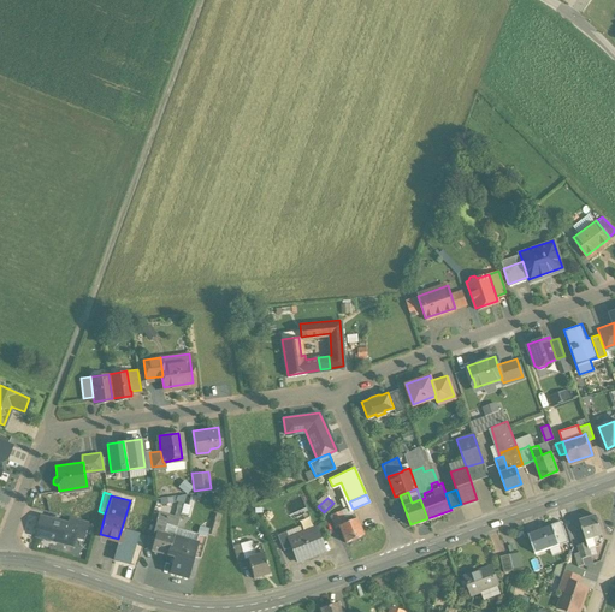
[(350,504),(339,509),(343,517),(354,512),(353,509),(350,504)]
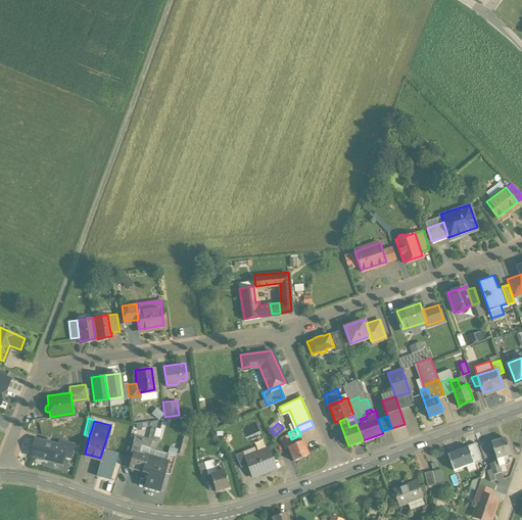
[(291,439),(288,432),(279,436),(284,446),(287,445),(301,439),(302,439),(300,435),(291,439)]
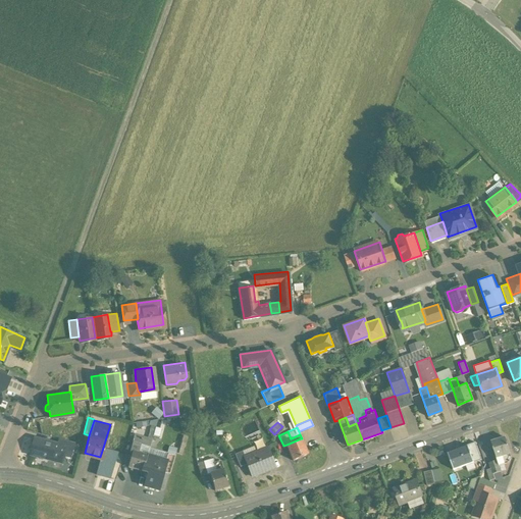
[(175,451),(180,453),(185,440),(183,440),(184,434),(179,433),(175,451)]
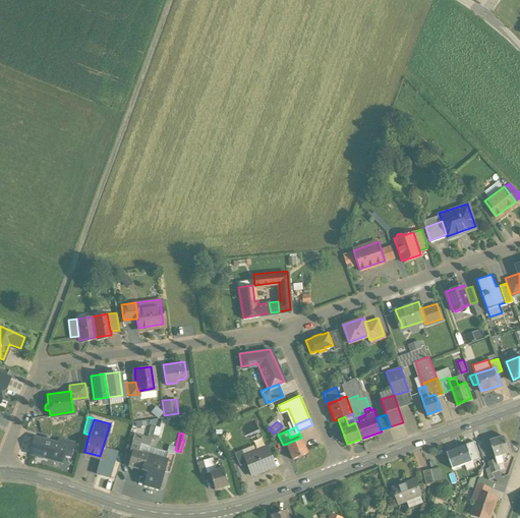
[(151,439),(133,434),(131,440),(139,442),(149,445),(151,439)]
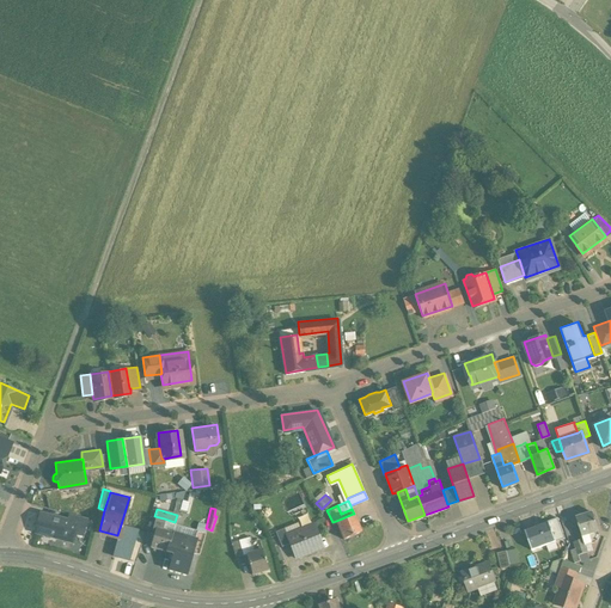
[(592,510),(575,515),(581,534),(597,529),(598,529),(592,510)]
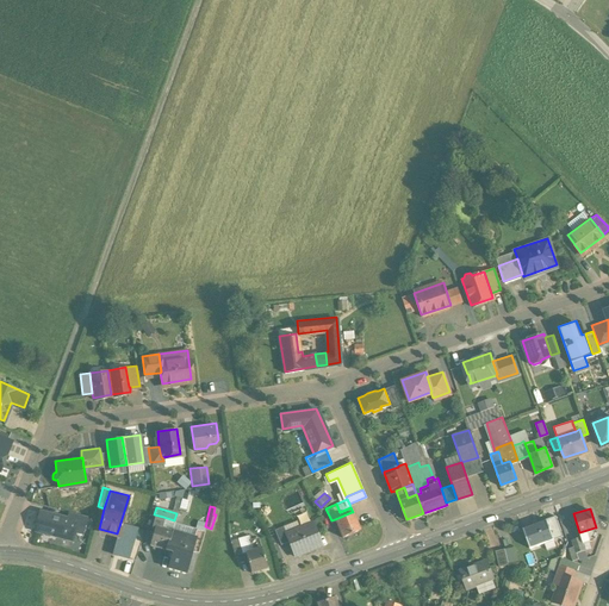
[(67,517),(39,510),(35,529),(72,538),(73,530),(81,531),(84,524),(67,519),(67,517)]
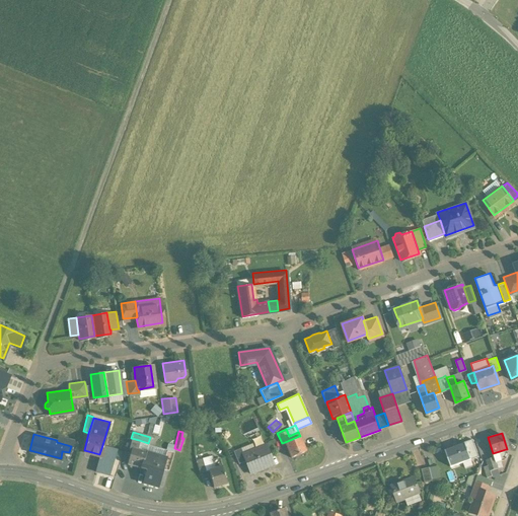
[(73,438),(59,435),(57,440),(57,442),(71,446),(73,438)]
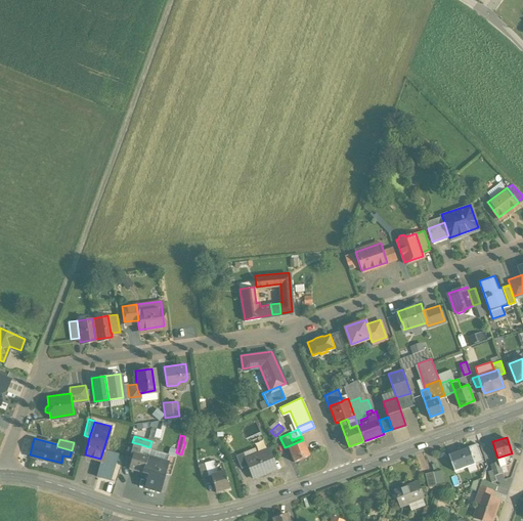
[(302,440),(288,446),(294,460),(308,453),(302,440)]
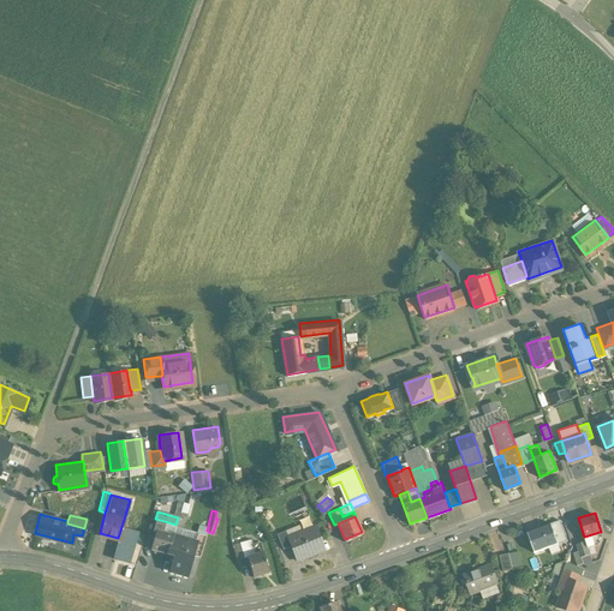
[(173,534),(162,531),(165,521),(155,519),(150,537),(154,538),(150,549),(168,553),(173,534)]
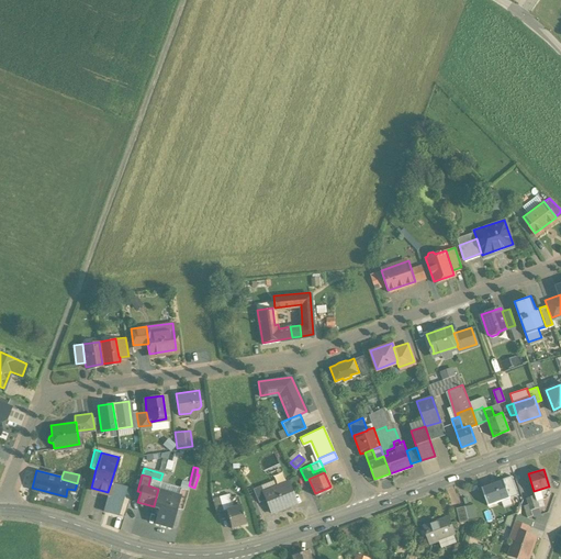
[(503,478),(509,495),(517,493),(511,474),(503,478)]
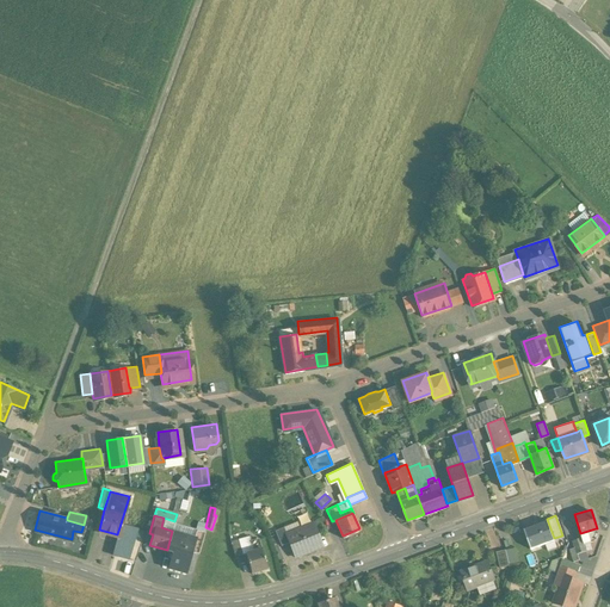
[(174,521),(164,518),(161,527),(172,531),(174,521)]
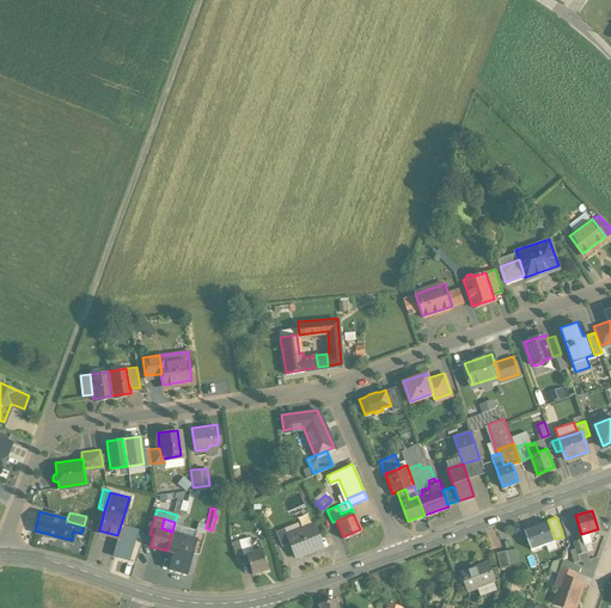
[(548,520),(523,528),(531,548),(555,539),(548,520)]
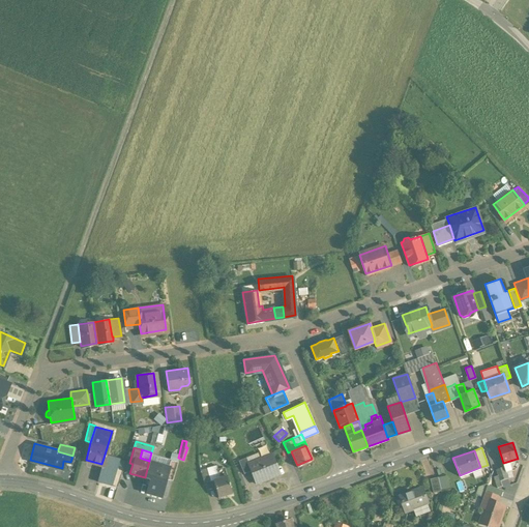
[(171,451),(169,459),(170,459),(177,461),(178,454),(171,451)]
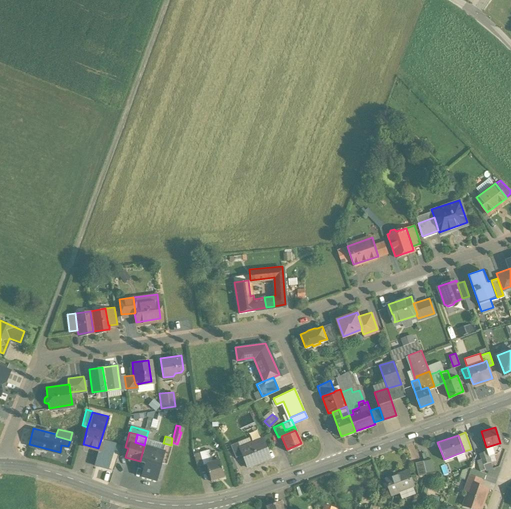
[(239,446),(238,446),(241,453),(247,466),(256,462),(256,463),(262,461),(261,460),(268,457),(260,437),(239,446)]
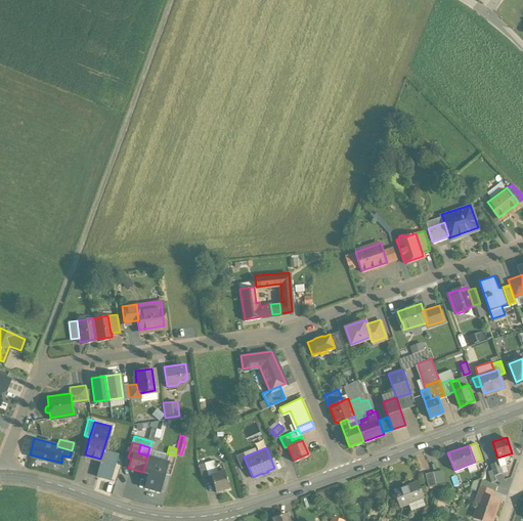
[(100,459),(96,475),(109,478),(117,453),(103,449),(100,459)]
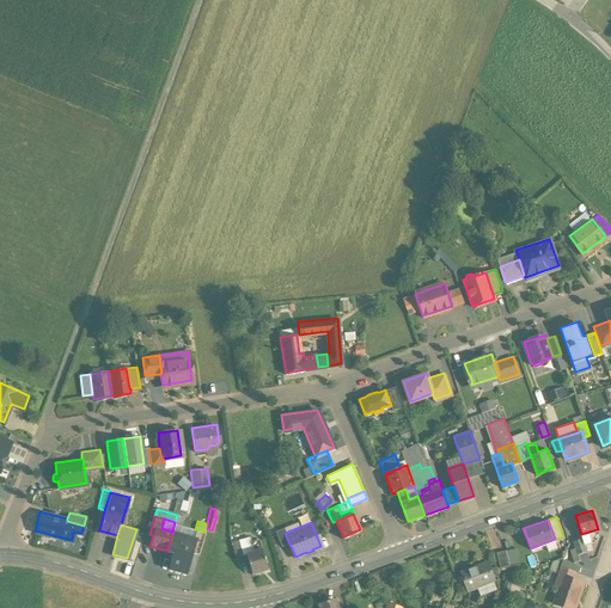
[(286,533),(283,527),(275,530),(280,545),(288,541),(285,533),(286,533)]
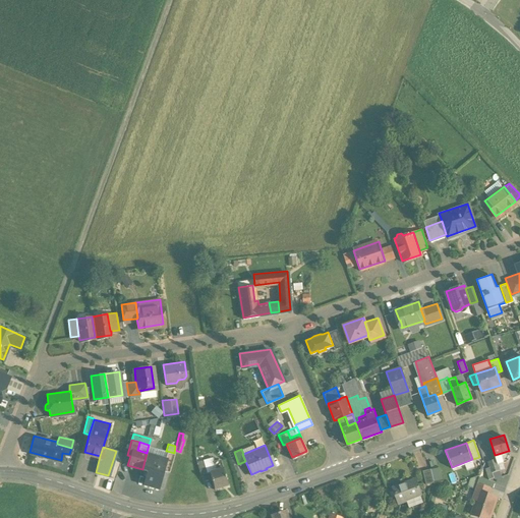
[(174,453),(167,451),(165,458),(166,458),(163,469),(168,471),(174,453)]
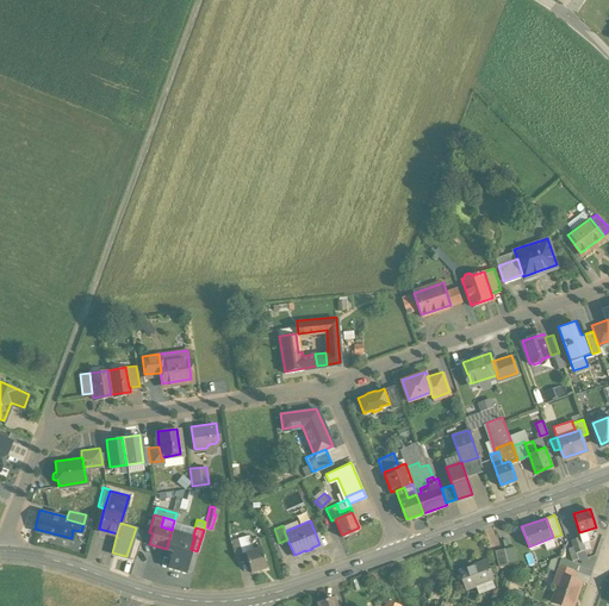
[(596,532),(595,528),(579,532),(579,535),(582,542),(594,538),(596,532)]
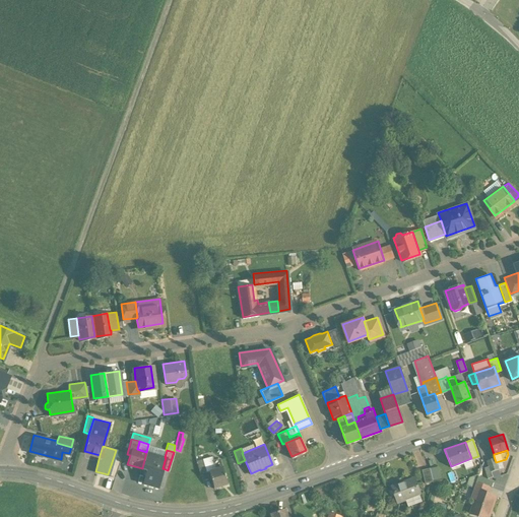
[(165,457),(146,452),(142,468),(146,469),(143,482),(157,487),(163,468),(166,457),(165,457)]
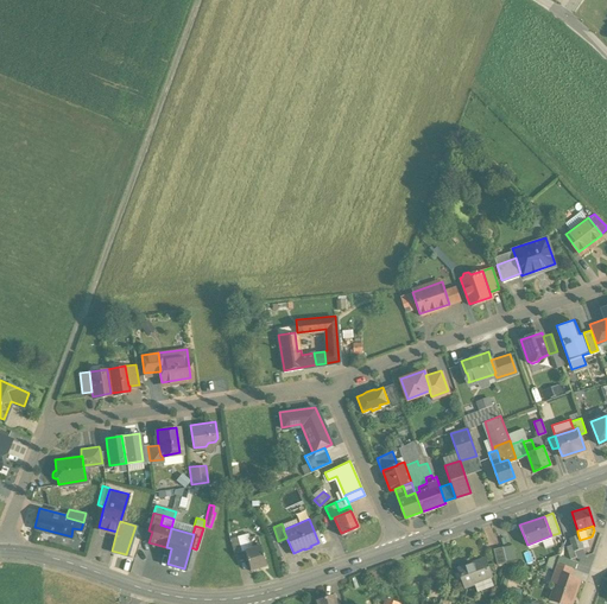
[(248,536),(247,532),(236,535),(240,551),(244,550),(252,547),(248,536)]
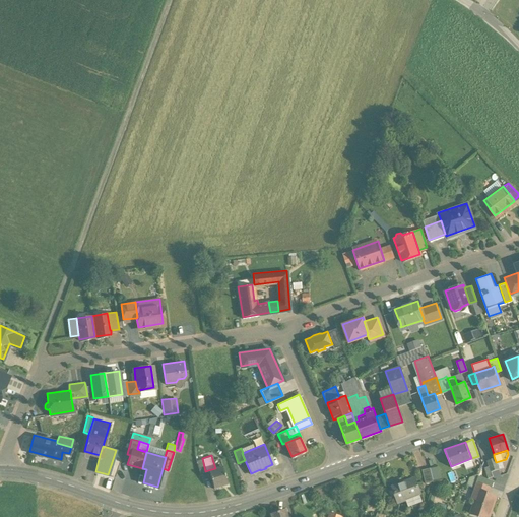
[(494,456),(487,459),(489,465),(490,470),(498,468),(496,462),(494,456)]
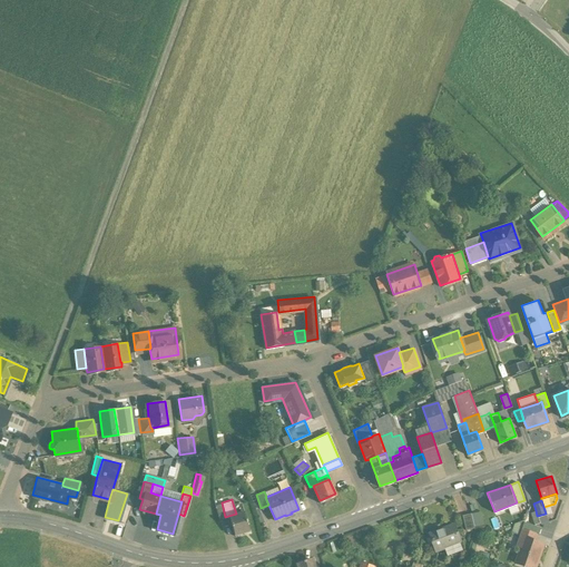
[(241,501),(233,504),(236,514),(228,516),(234,534),(248,529),(243,511),(241,501)]
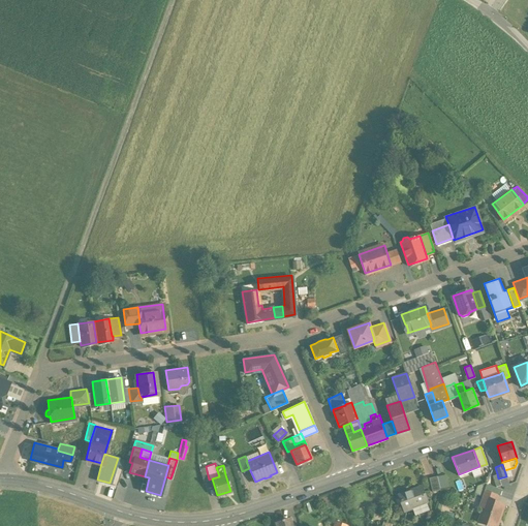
[(206,466),(199,468),(203,482),(209,480),(206,466)]
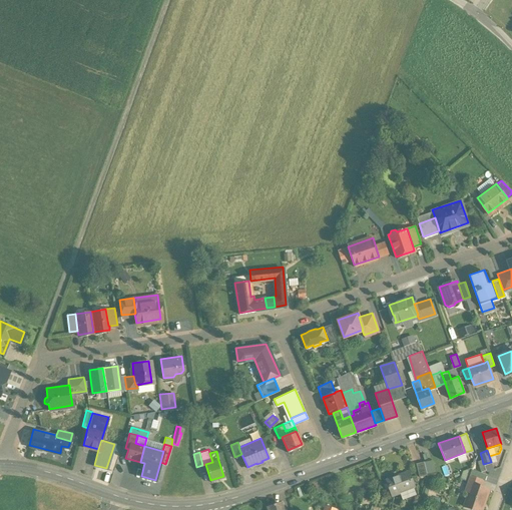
[(482,459),(475,461),(478,471),(485,469),(483,464),(482,459)]
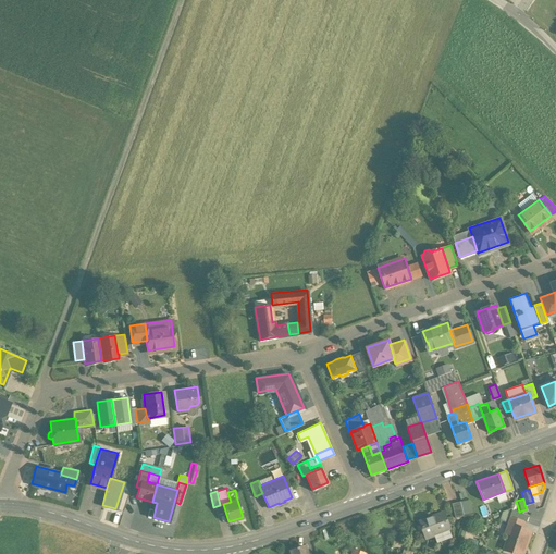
[(459,500),(452,502),(455,516),(462,514),(459,500)]
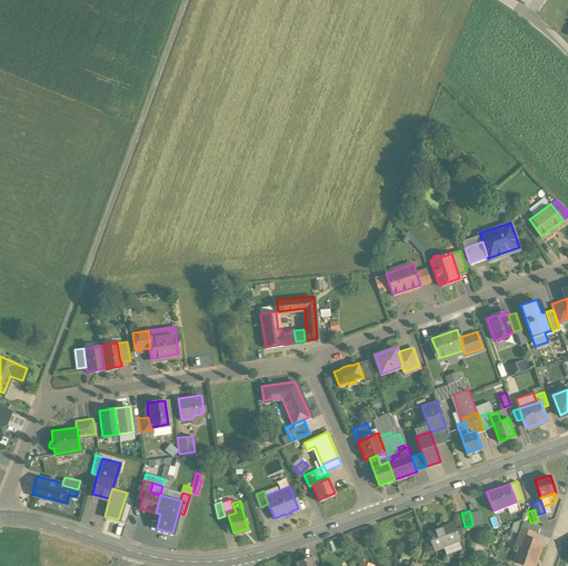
[(545,513),(536,515),(538,520),(538,522),(547,518),(545,513)]
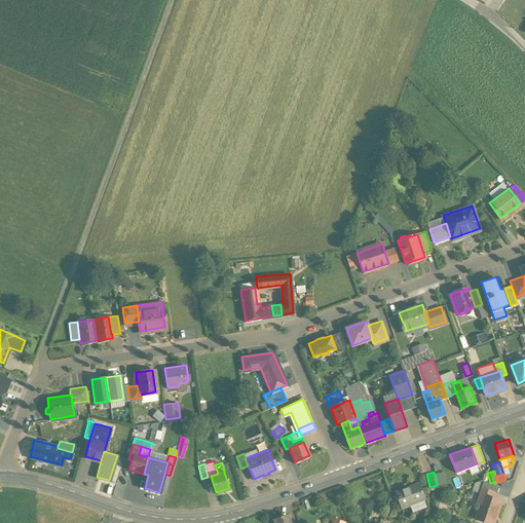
[(418,483),(396,491),(402,507),(409,505),(423,498),(424,498),(418,483)]
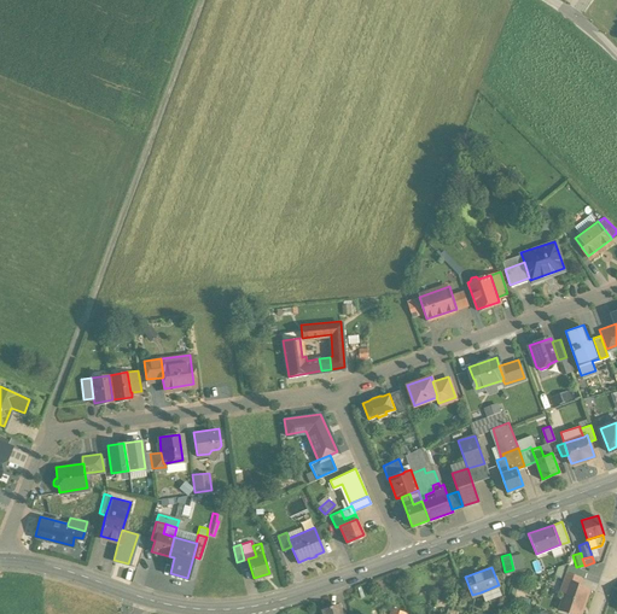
[(581,576),(565,571),(562,580),(569,583),(569,582),(578,584),(581,576)]
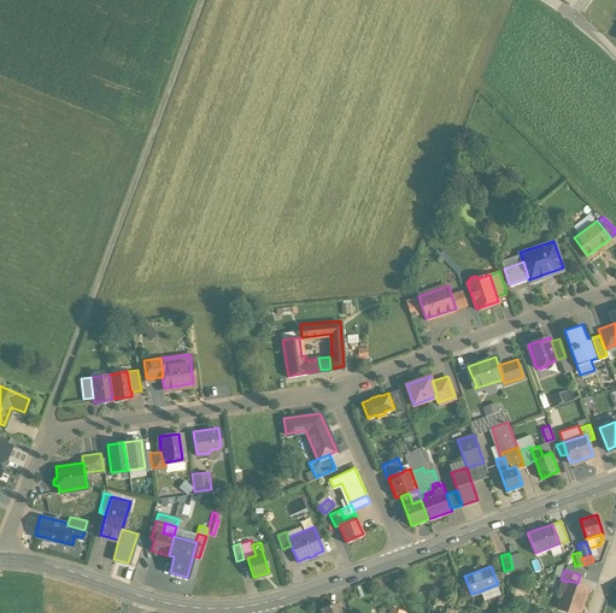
[(578,583),(568,581),(568,582),(558,608),(573,612),(576,612),(586,587),(578,583)]
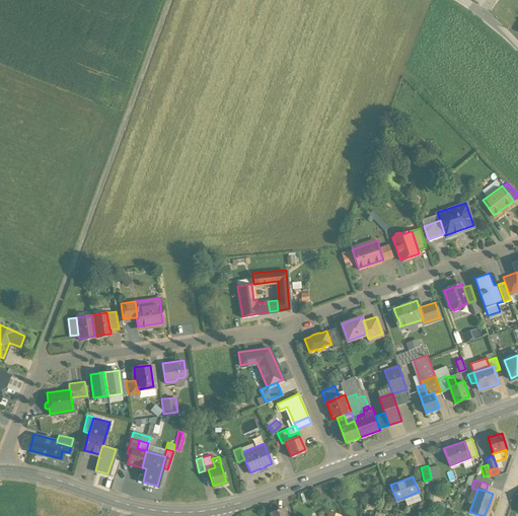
[(418,492),(403,498),(407,504),(418,500),(417,496),(419,495),(418,492)]
